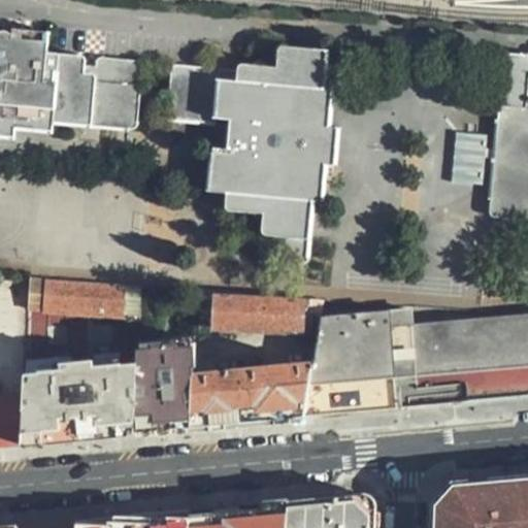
[(12,128),(47,132),(48,124),(131,131),(138,62),(93,57),(92,72),(79,71),(80,56),(44,52),(46,31),(20,30),(19,36),(0,34),(0,136),(11,138),(12,128)]
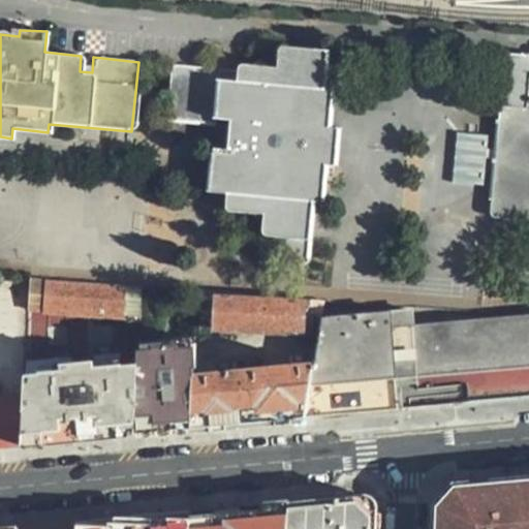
[(333,126),(336,88),(327,87),(331,47),(278,41),(276,64),(238,60),(236,69),(169,63),(165,121),(218,124),(219,117),(232,118),(230,148),(210,146),(206,192),(226,193),(225,210),(265,214),(262,258),(313,263),(318,200),(328,199),(331,165),(339,165),(342,126),(333,126)]
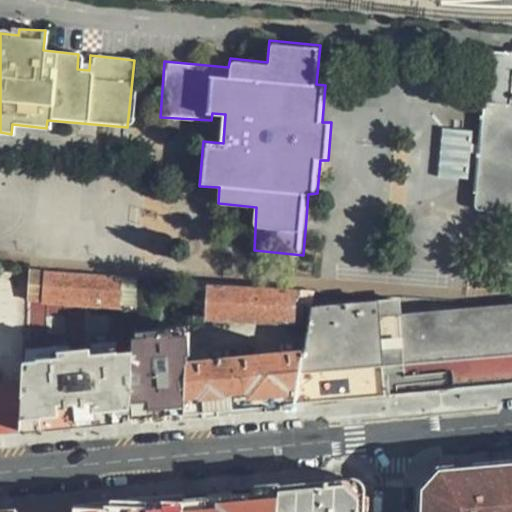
[(468,205),(489,206),(489,204),(494,201),(498,199),(502,199),(507,200),(511,202),(511,50),(486,47),(468,205)]
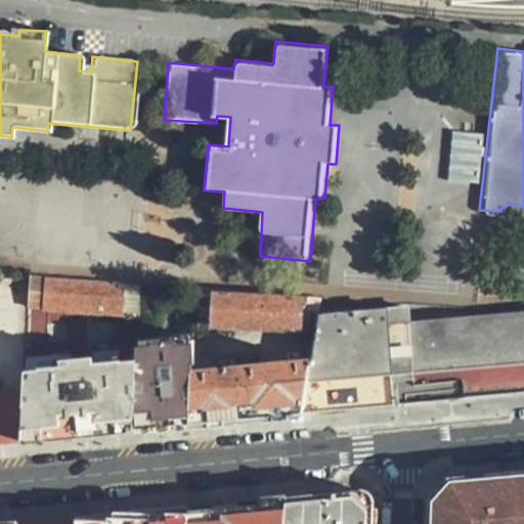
[(500,209),(500,211),(503,214),(510,220),(519,223),(523,221),(523,207),(519,205),(514,204),(510,204),(506,206),(500,209)]
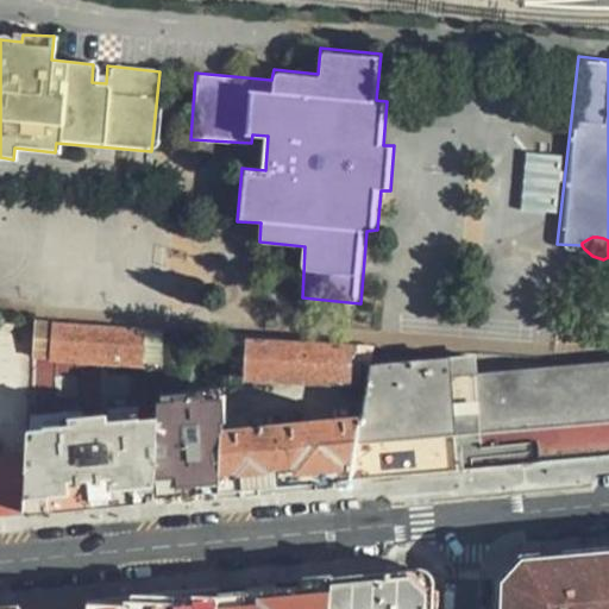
[(161,365),(163,328),(33,321),(31,356),(161,365)]
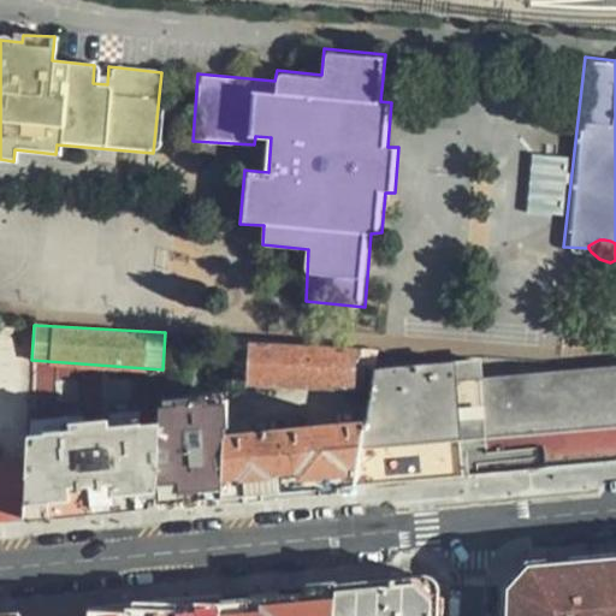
[(374,368),(377,350),(231,338),(229,378),(367,390),(368,384),(371,384),(374,368)]
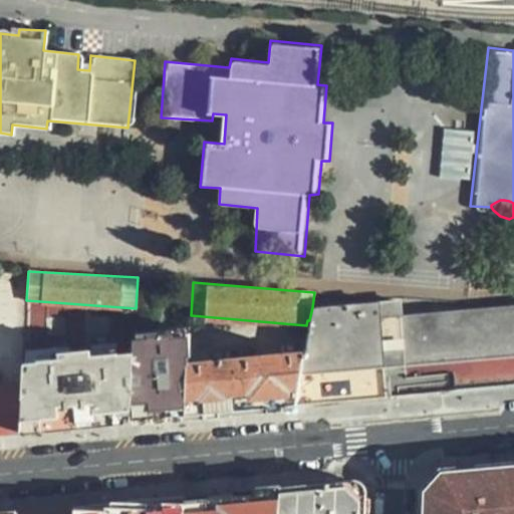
[(294,405),(384,397),(381,365),(513,350),(513,303),(402,314),(401,300),(312,307),(309,320),(303,353),(294,405)]
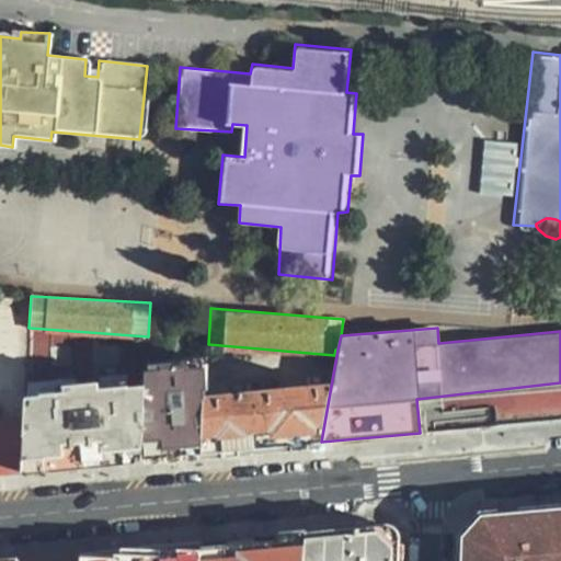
[(146,373),(146,381),(140,458),(170,455),(201,453),(204,400),(207,355),(167,361),(165,366),(157,367),(156,371),(146,373)]
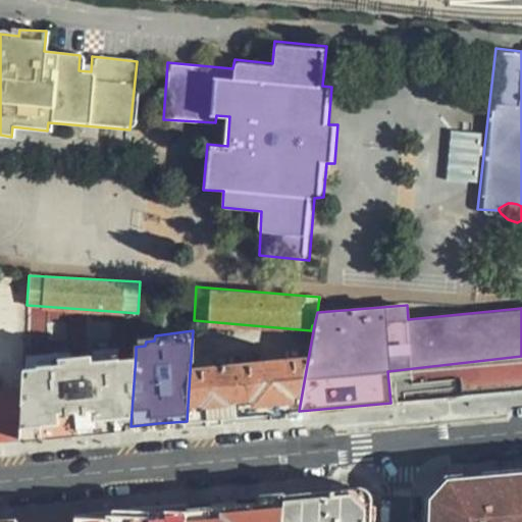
[(136,355),(22,364),(20,387),(18,436),(73,431),(131,426),(136,355)]
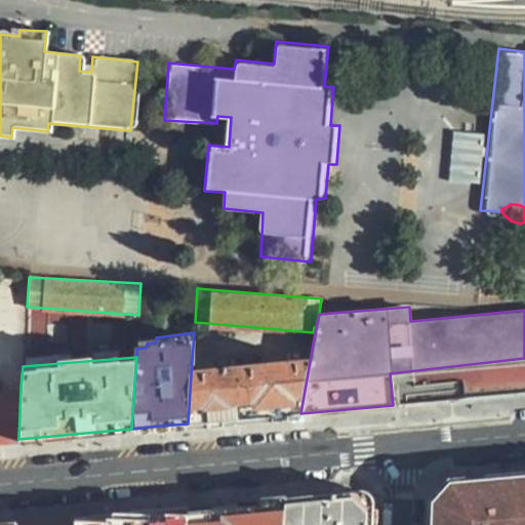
[(310,361),(191,374),(188,423),(244,418),(300,413),(310,361)]
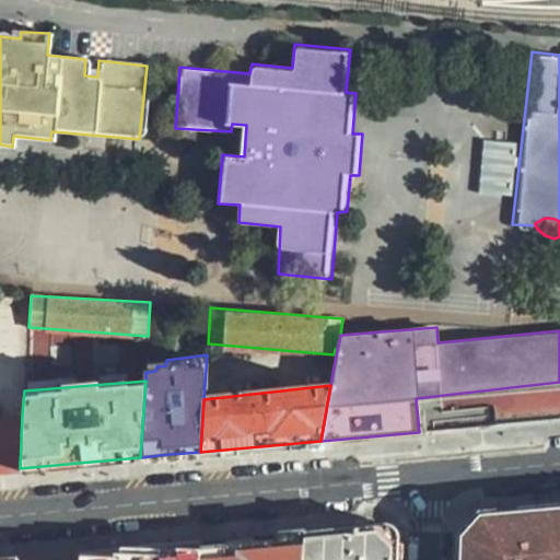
[(20,468),(22,416),(0,416),(0,469),(2,470),(20,468)]
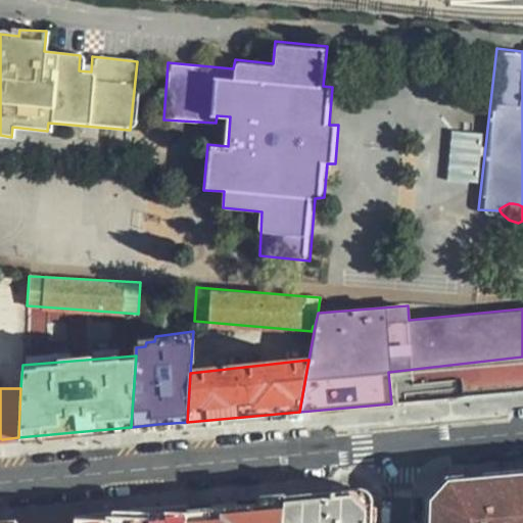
[(522,522),(522,475),(448,482),(430,502),(429,522),(522,522)]
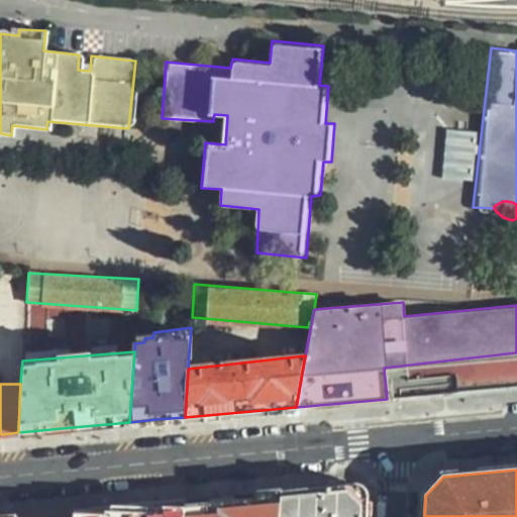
[(322,485),(281,489),(278,516),(367,516),(368,499),(350,482),(322,485)]
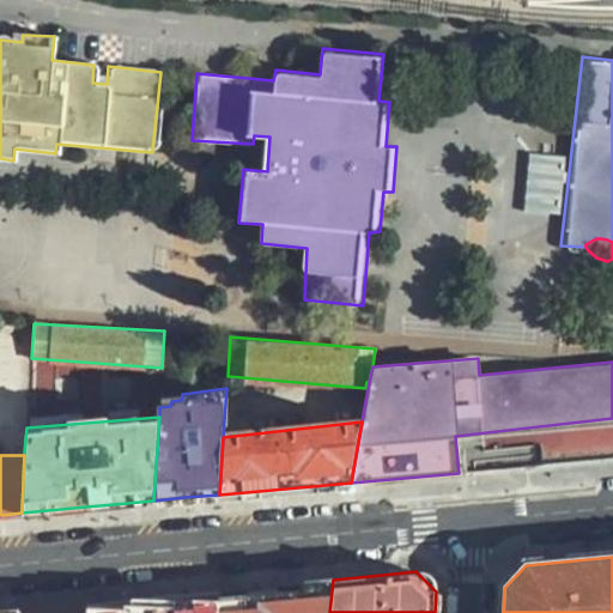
[(272,598),(218,602),(217,612),(329,612),(333,580),(305,583),(307,594),(272,598)]
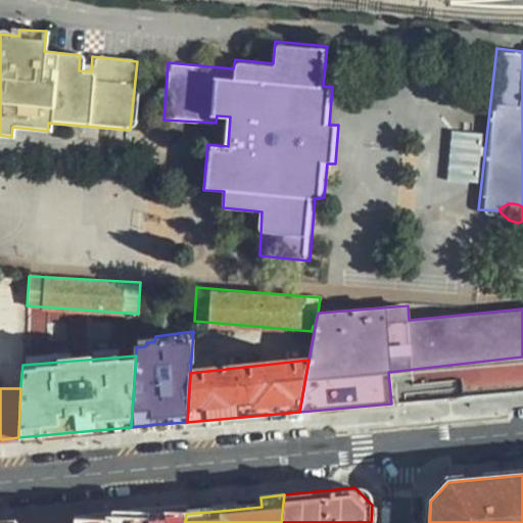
[(135,509),(77,514),(76,522),(185,522),(186,514),(187,504),(135,509)]
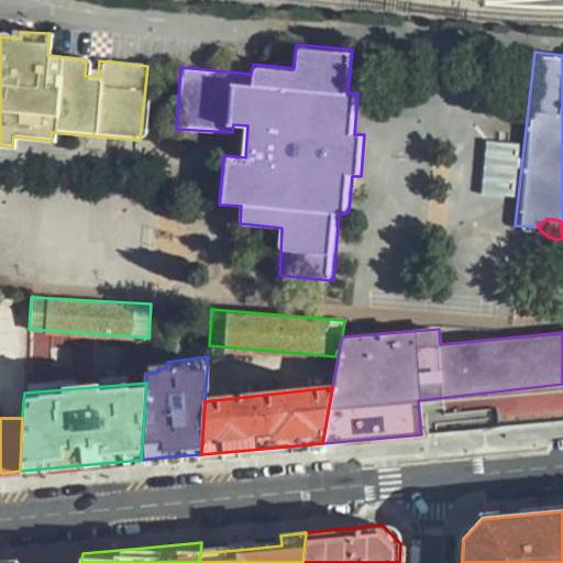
[(81,562),(83,553),(51,556),(17,560),(17,562),(81,562)]
